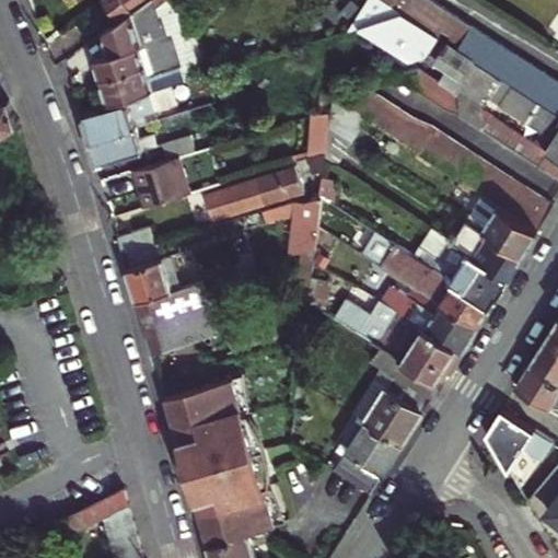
[(111,0),(117,10),(125,20),(132,14),(131,12),(150,0),(111,0)]
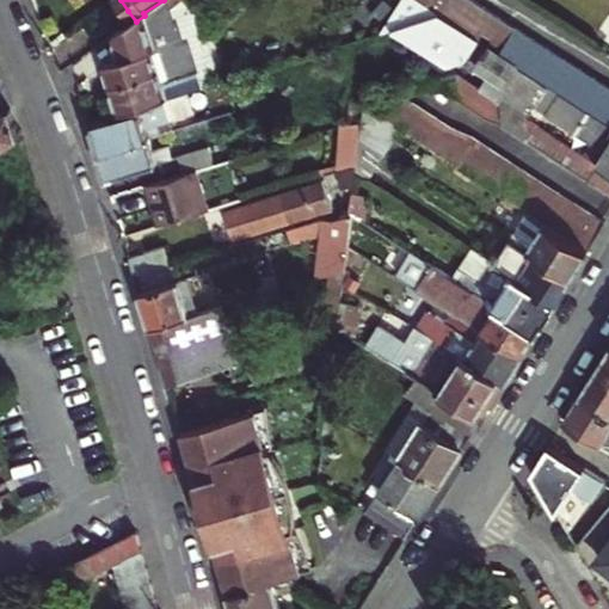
[(608,88),(469,0),(397,0),(400,5),(401,5),(404,0),(408,0),(411,1),(475,42),(485,48),(608,125),(608,88)]
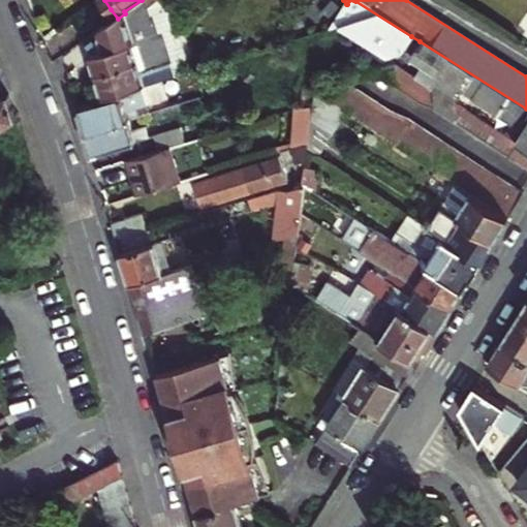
[(146,87),(174,79),(161,33),(155,35),(150,18),(147,18),(143,1),(125,13),(118,19),(96,33),(102,55),(87,59),(93,81),(99,100),(146,87)]
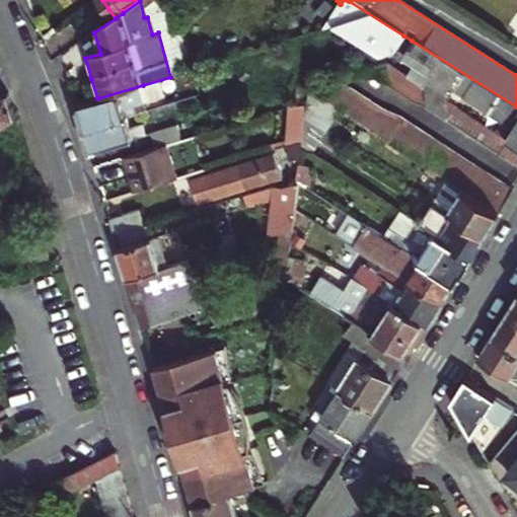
[(322,31),(329,29),(361,49),(377,59),(392,53),(403,35),(349,1),(345,7),(341,4),(340,4),(322,31)]
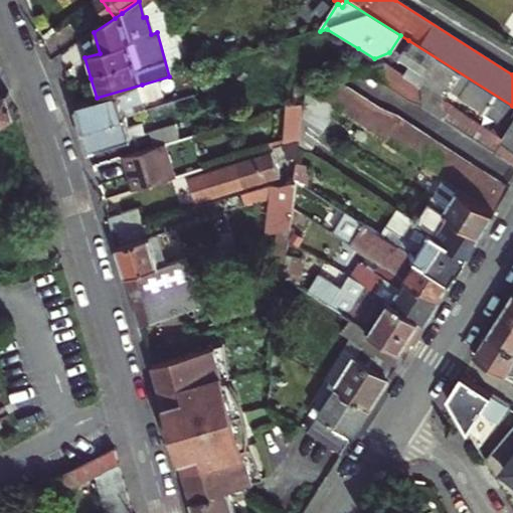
[(512,106),(408,40),(397,57),(410,65),(403,76),(420,89),(441,101),(512,146),(512,106)]
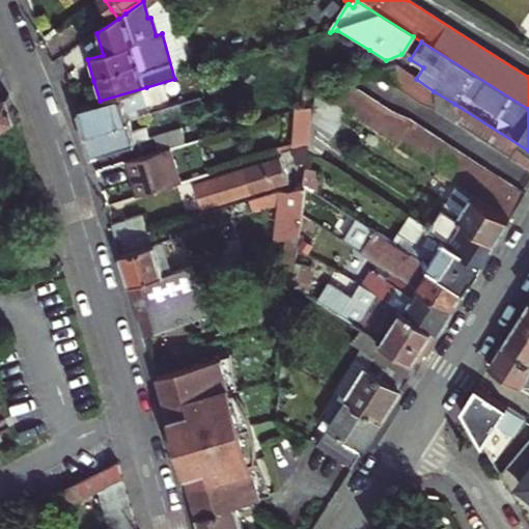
[(411,77),(394,66),(371,73),(413,99),(411,77)]
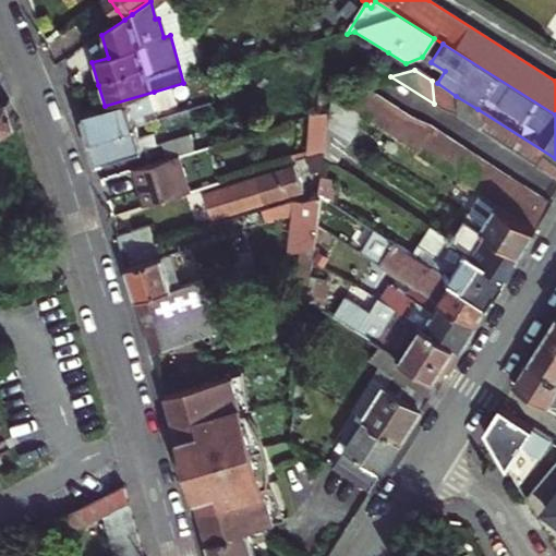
[(437,83),(432,81),(434,104),(444,110),(458,116),(456,96),(437,83)]
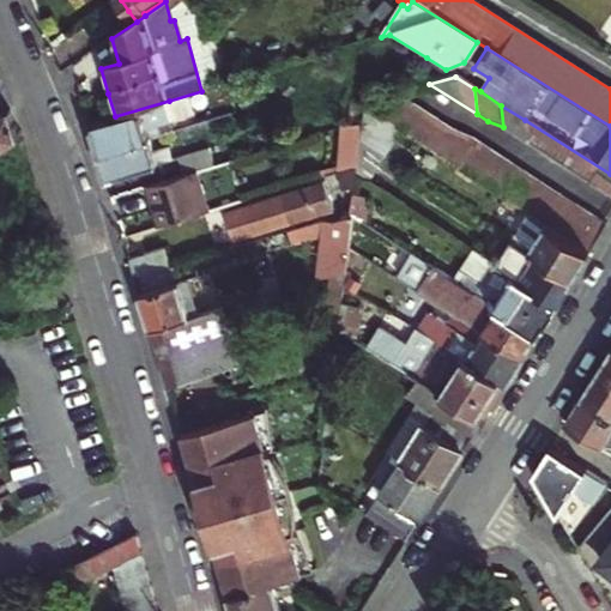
[(392,95),(364,103),(363,110),(398,132),(530,215),(534,217),(588,252),(606,223),(470,139),(449,131),(392,95)]
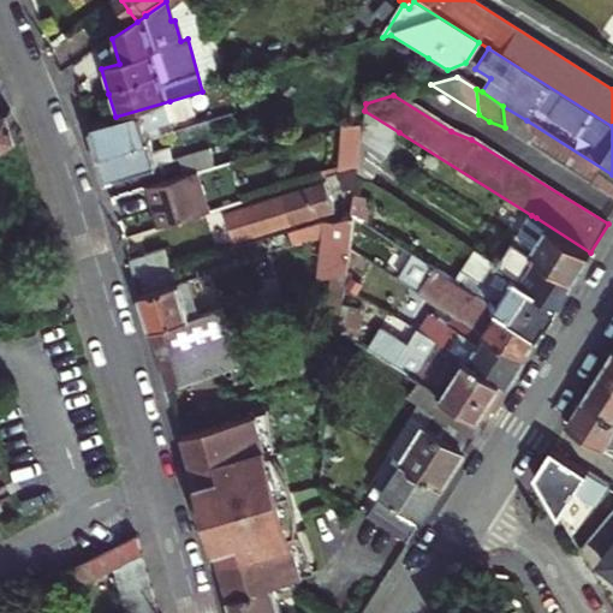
[(115,117),(88,125),(93,141),(97,156),(147,141),(179,131),(170,101),(115,117)]
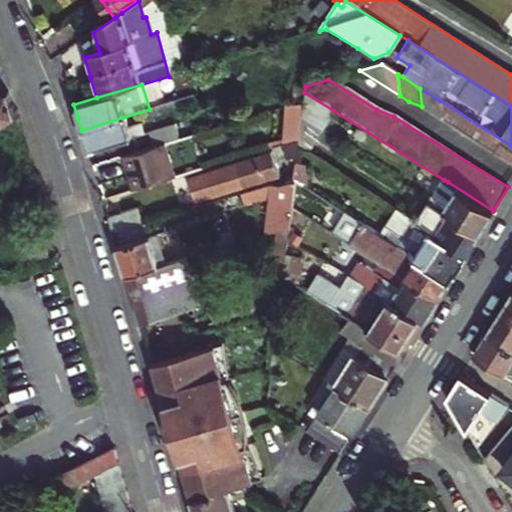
[(290,107),(303,103),(304,92),(305,86),(292,90),(290,107)]
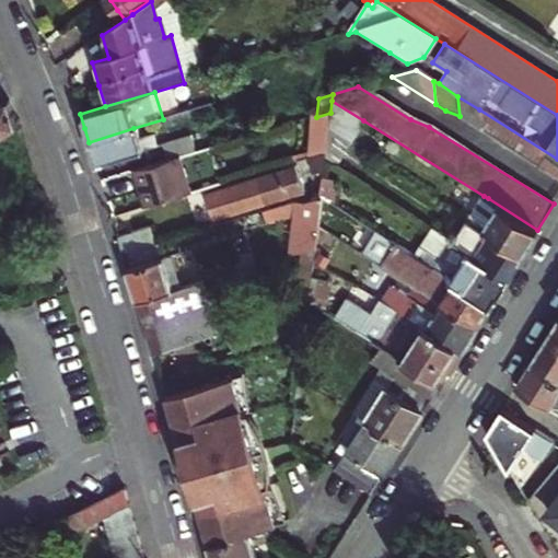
[(479,109),(457,96),(460,116),(480,129),(479,109)]
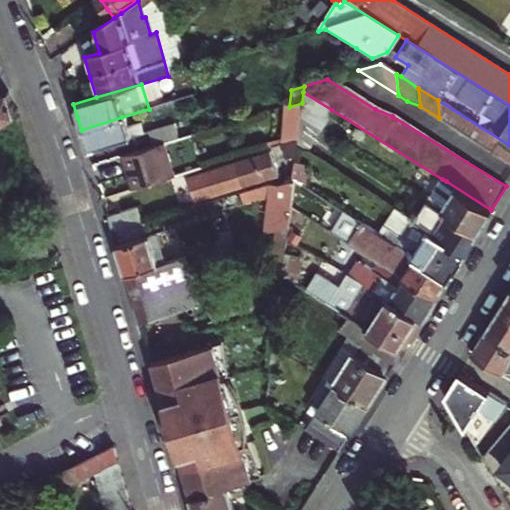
[(0,123),(14,115),(7,92),(0,96),(0,123)]
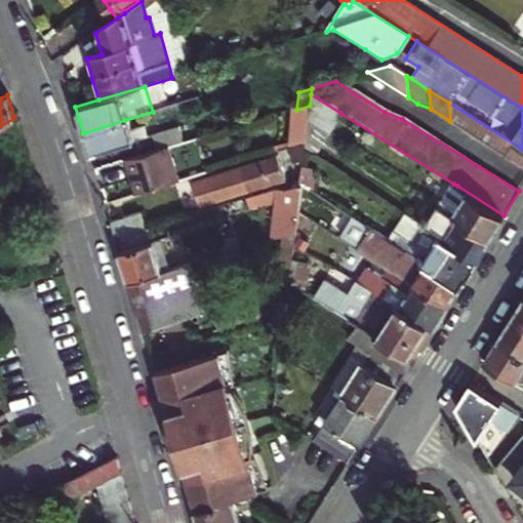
[(308,123),(326,134),(340,113),(311,94),(310,106),(308,123)]
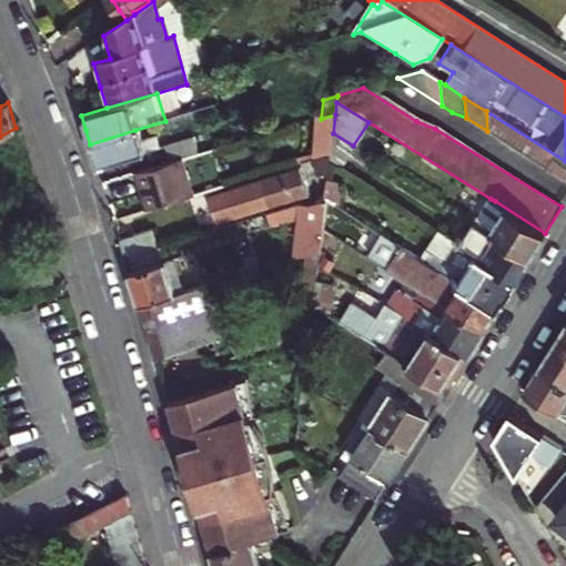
[(565,180),(565,161),(486,111),(487,131),(565,180)]
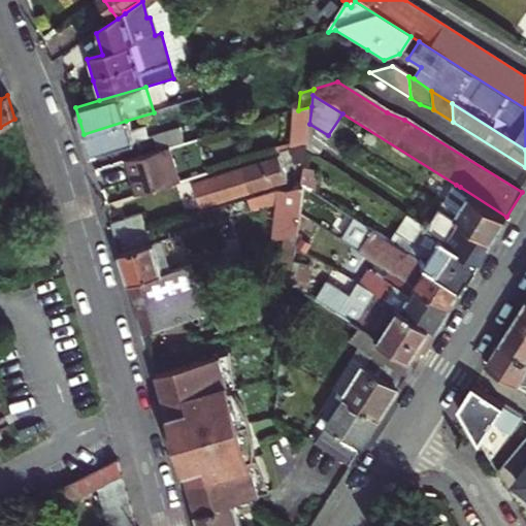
[(275,150),(274,155),(287,152),(293,150),(306,145),(309,124),(311,106),(298,110),(292,111),(288,145),(275,150)]
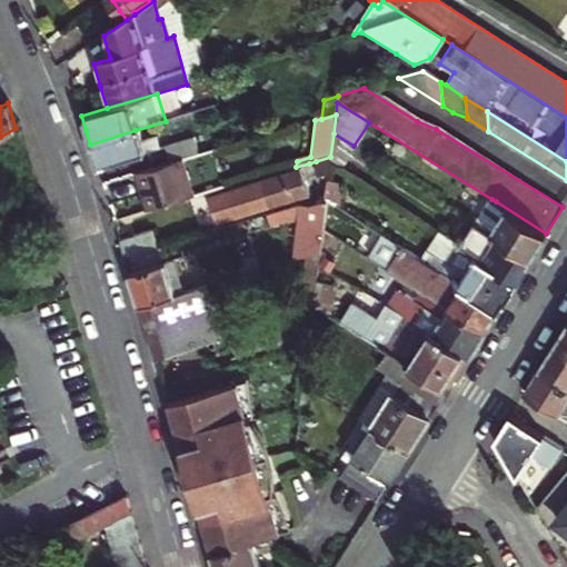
[(232,146),(228,129),(157,150),(160,163),(192,153),(194,157),(232,146)]
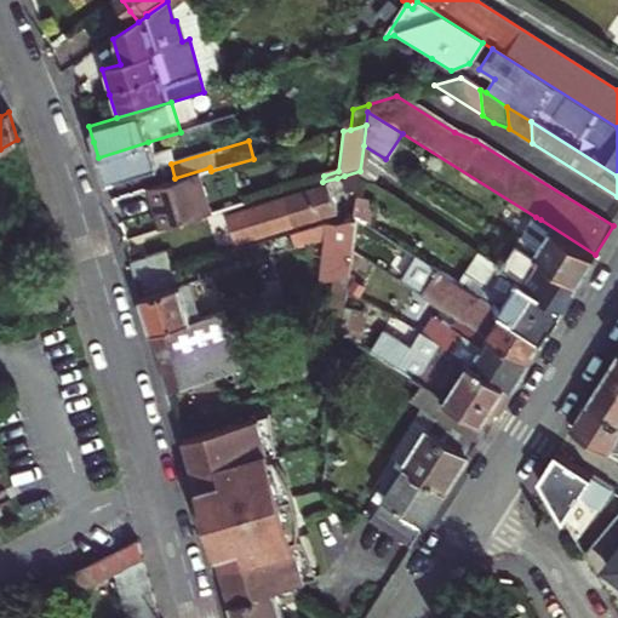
[(102,170),(106,183),(171,164),(167,150),(152,155),(148,142),(98,158),(102,170)]
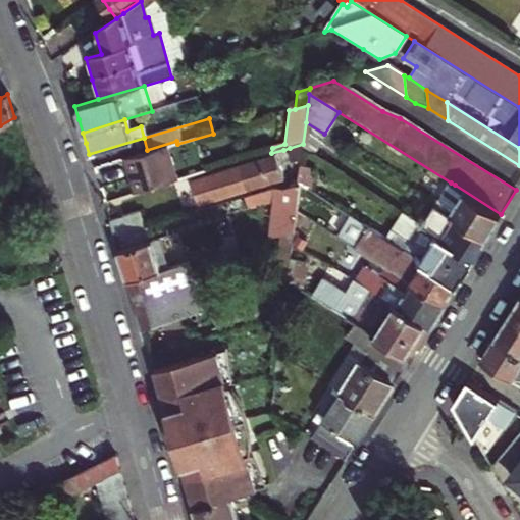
[(311,155),(324,134),(306,122),(303,144),(303,147),(302,150),(311,155)]
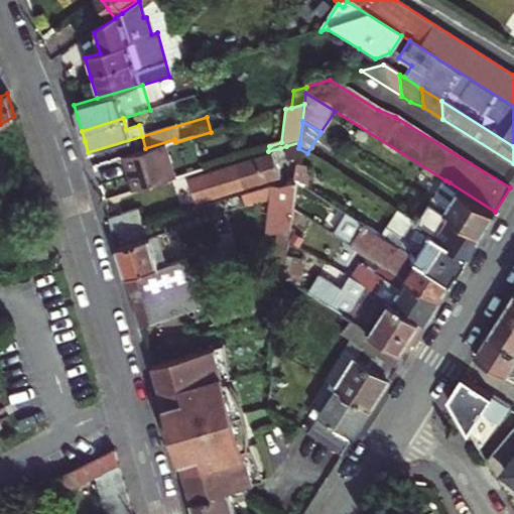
[(284,164),(297,160),(298,148),(299,145),(299,142),(286,146),(280,148),(284,164)]
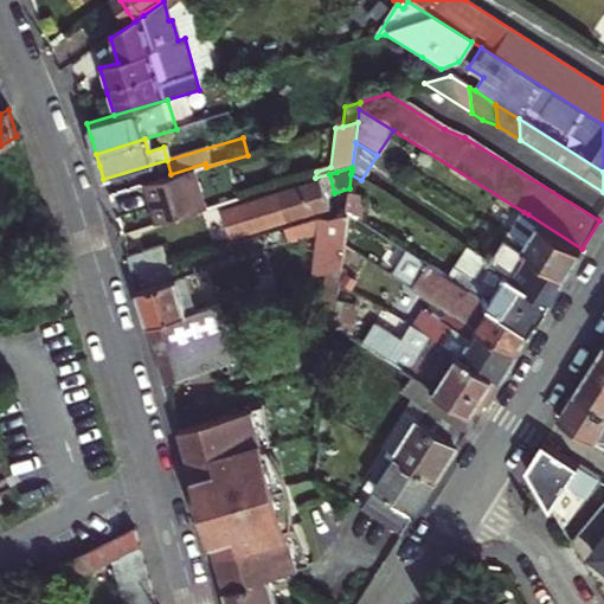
[(152,201),(159,224),(209,210),(197,171),(147,185),(152,201)]
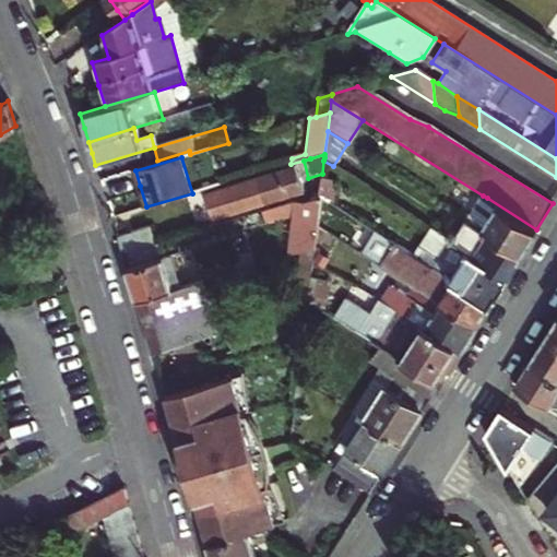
[(295,169),(204,197),(212,222),(303,194),(295,169)]
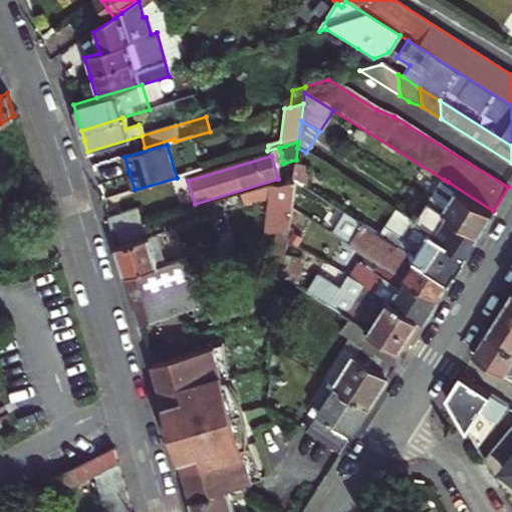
[(448,182),(444,180),(437,190),(441,193),(448,182)]
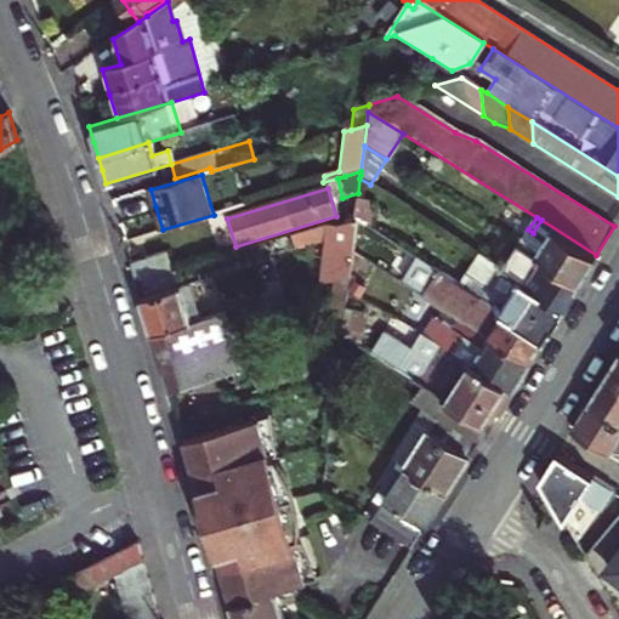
[(528,230),(520,244),(579,282),(588,270),(596,255),(541,220),(533,233),(528,230)]
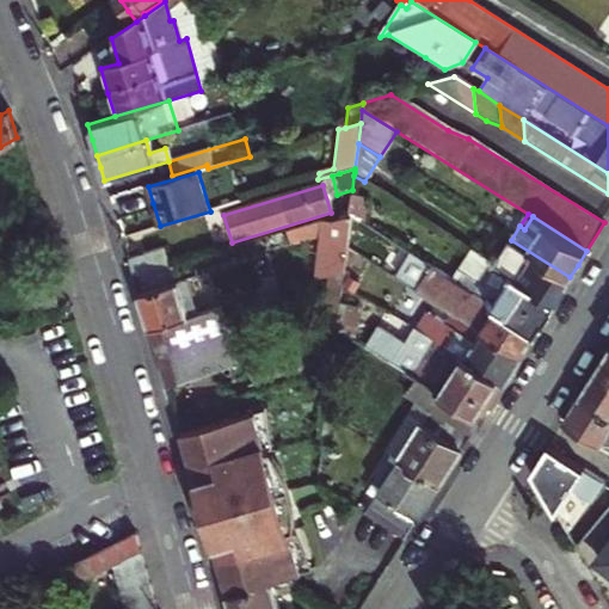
[(288,246),(318,238),(313,283),(342,275),(345,244),(349,217),(342,219),(327,223),(318,223),(284,234),(288,246)]
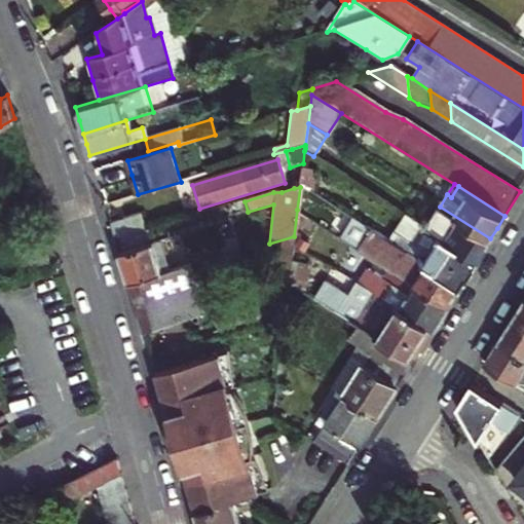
[(440,207),(426,228),(477,260),(483,251),(490,238),(440,207)]
